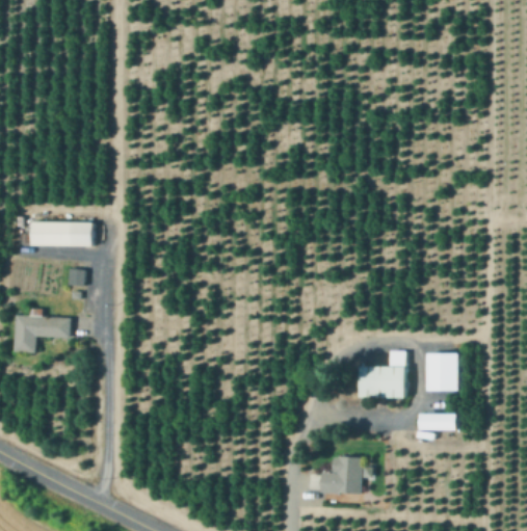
[(89,222),(89,246),(31,246),(31,222),(89,222)]
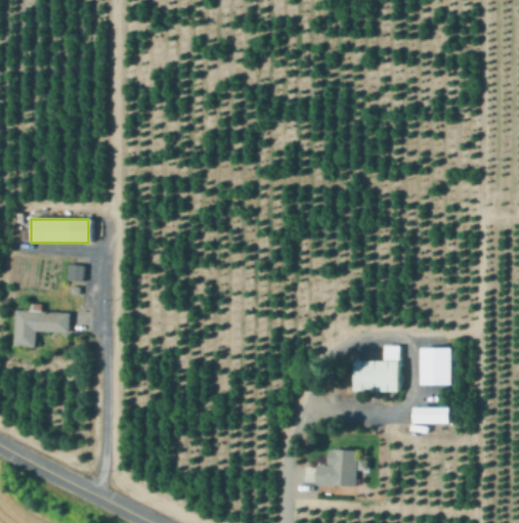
[(81,267),(81,280),(68,279),(68,266),(81,267)]
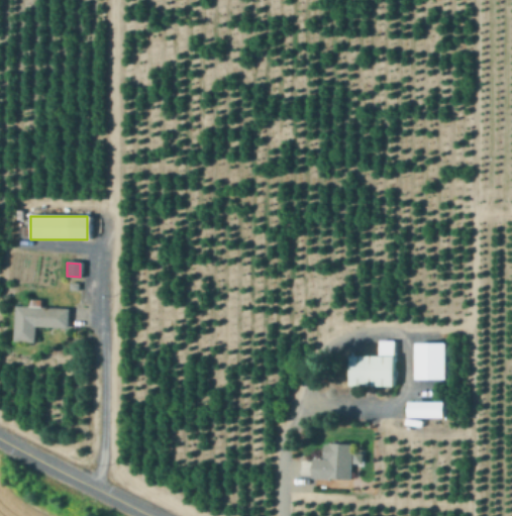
[(66,309),(65,325),(32,323),(31,341),(12,340),(14,305),(66,309)]
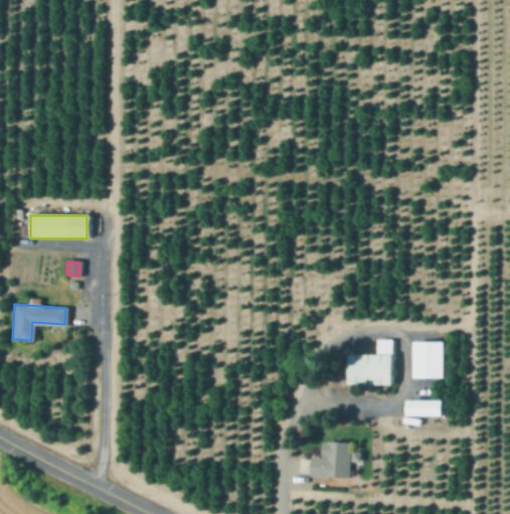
[(390,341),(390,354),(376,354),(376,341),(390,341)]
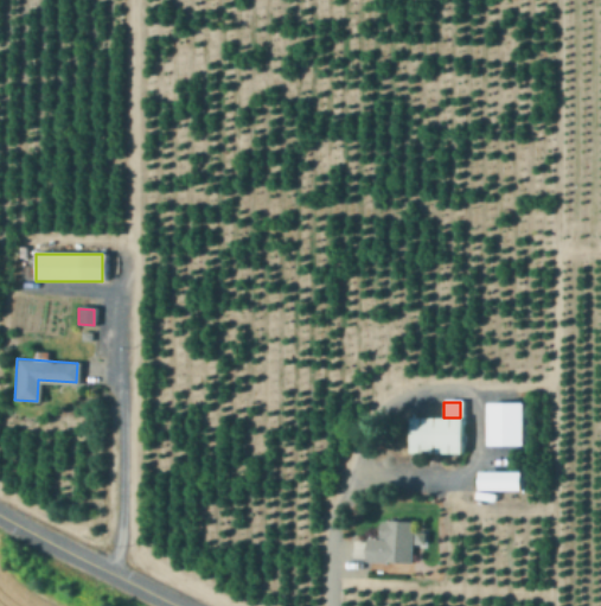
[(523,408),(523,452),(486,452),(486,408),(523,408)]
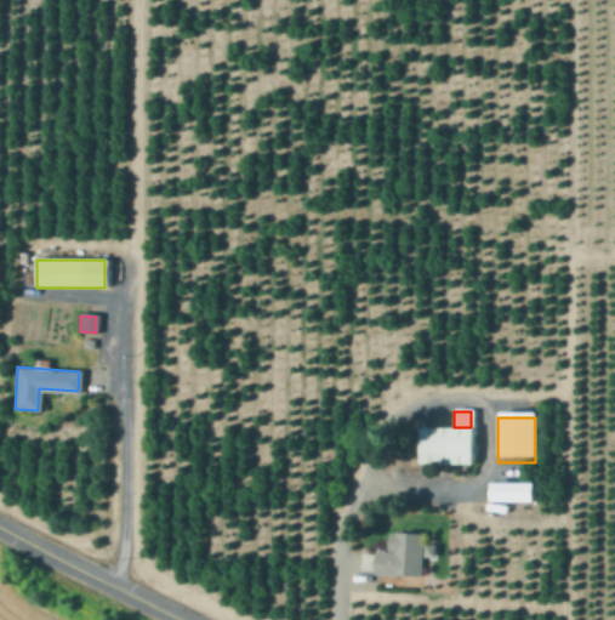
[(471,430),(471,462),(420,462),(420,430),(471,430)]
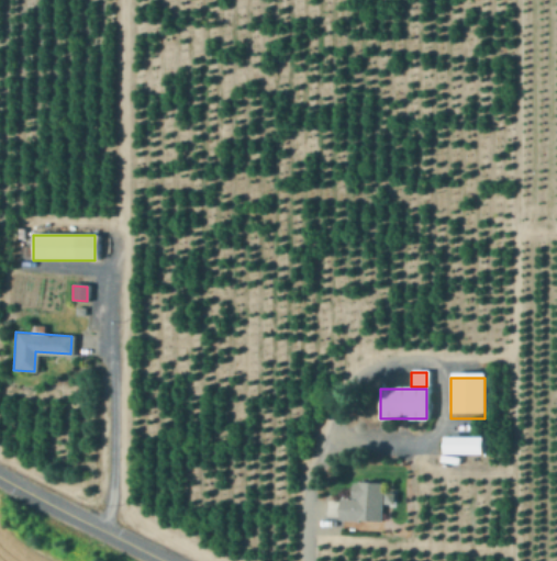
[(480,436),(441,436),(441,452),(479,453),(480,436)]
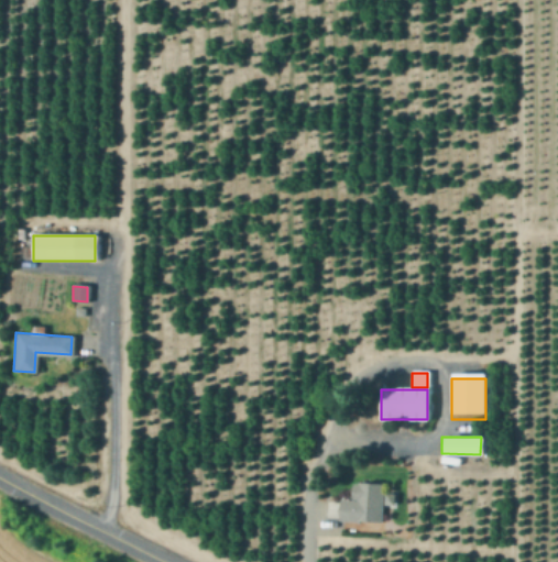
[(381,487),(380,521),(338,519),(339,500),(351,500),(351,486),(381,487)]
